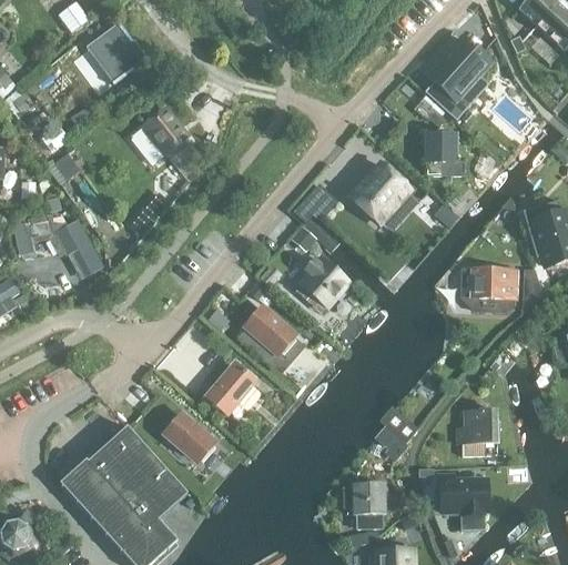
[(526,0),(517,10),(564,52),(567,47),(567,3),(564,0),(526,0)]
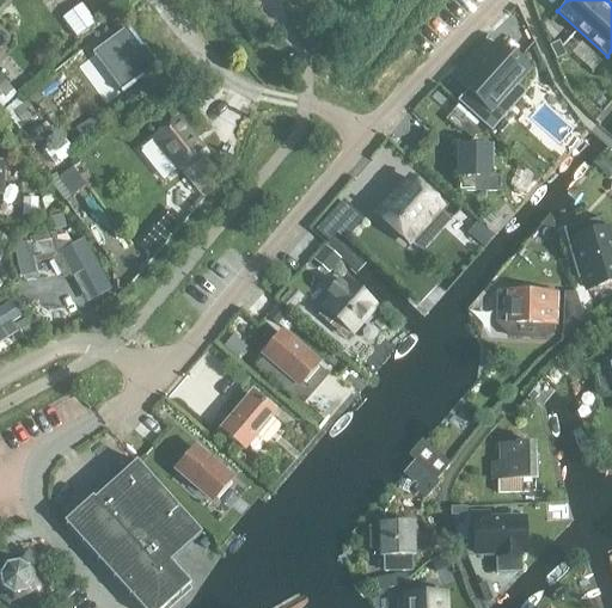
[(62,17),(77,35),(96,20),(81,1),(62,17)]
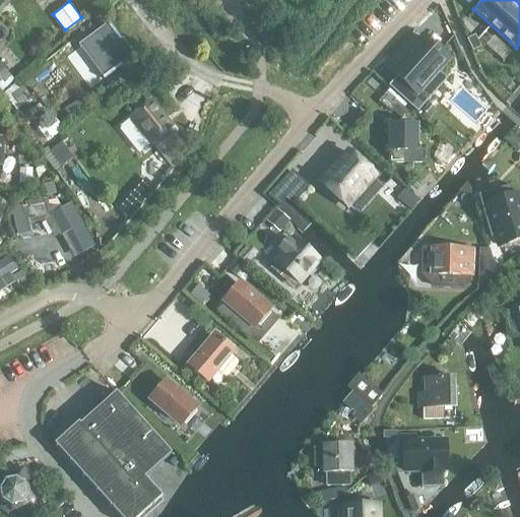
[(471,18),(462,22),(467,34),(476,29),(471,18)]
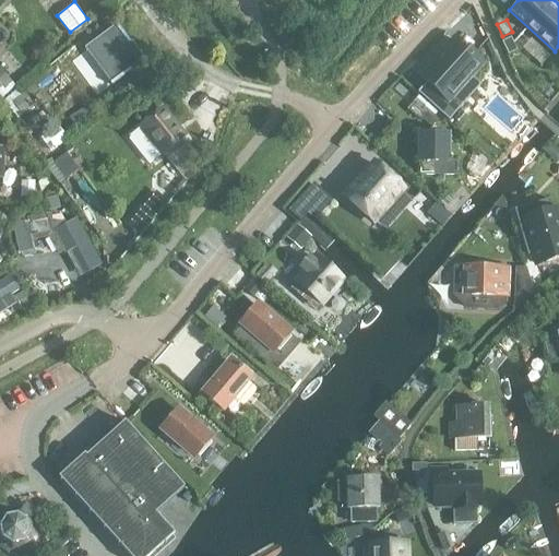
[(116,26),(86,48),(87,50),(90,48),(114,79),(110,82),(111,84),(132,69),(131,69),(144,59),(130,40),(118,24),(116,26)]
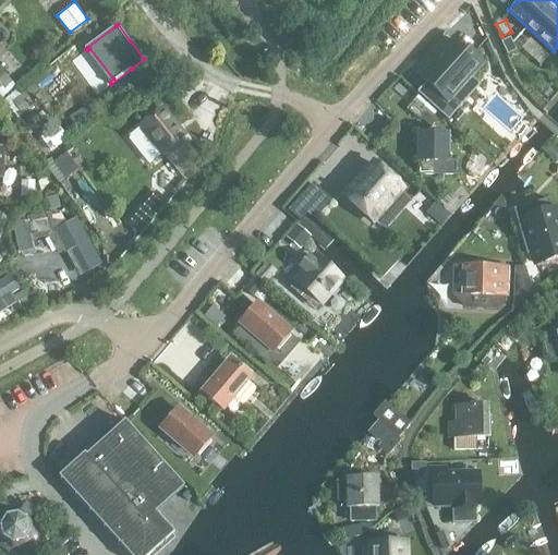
[(426,80),(416,91),(448,119),(481,83),(471,74),(481,63),(453,38),(426,69),(432,73),(426,80)]
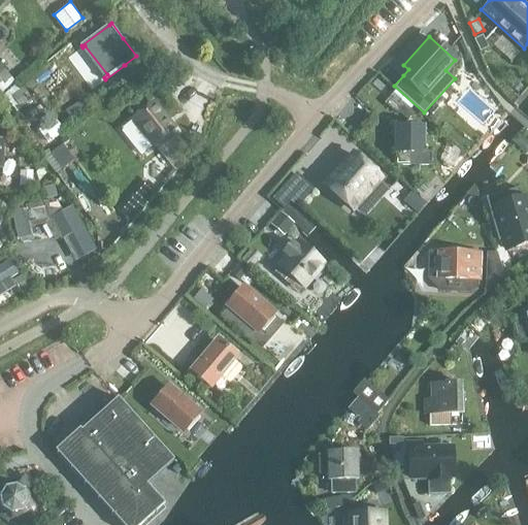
[(11,75),(0,62),(0,89),(1,90),(13,79),(11,75)]
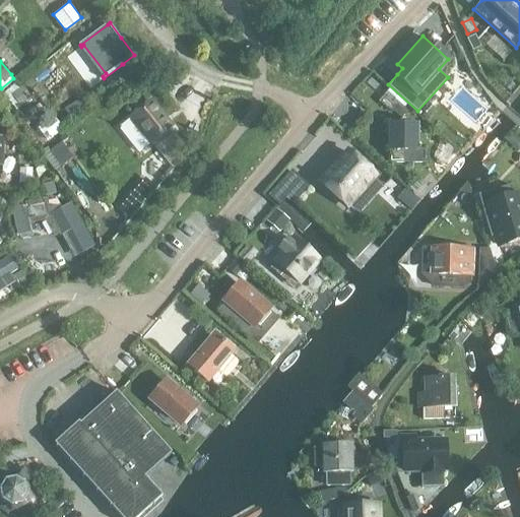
[(27,100),(18,87),(11,92),(20,105),(27,100)]
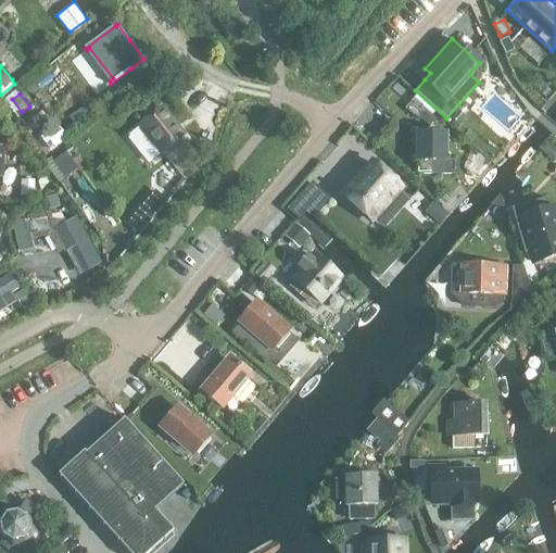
[(428,109),(414,98),(405,108),(418,120),(428,109)]
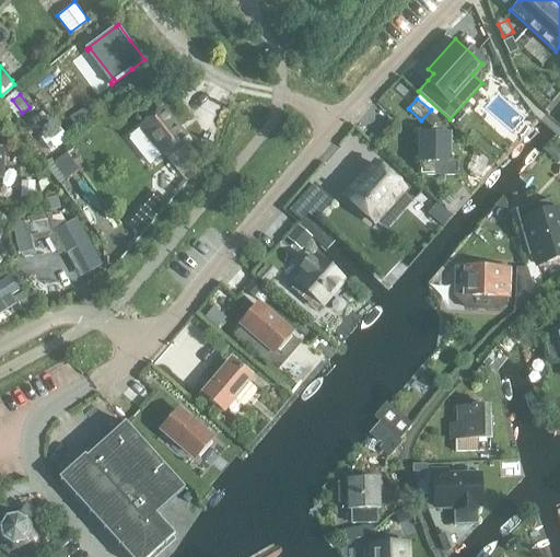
[(163,153),(185,136),(162,107),(140,125),(163,153)]
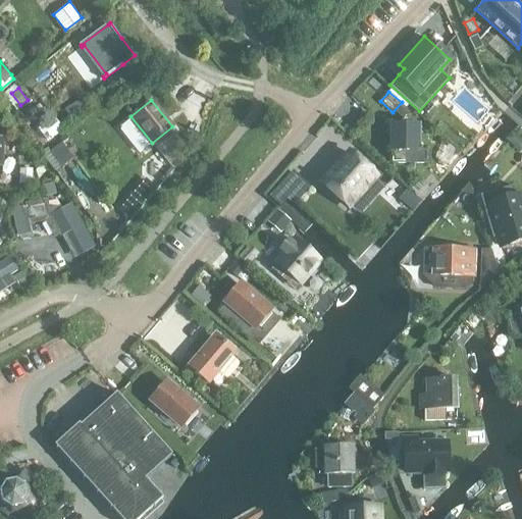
[(392,150),(392,162),(426,162),(426,150),(423,150),(423,139),(417,139),(417,124),(392,123),(392,150)]
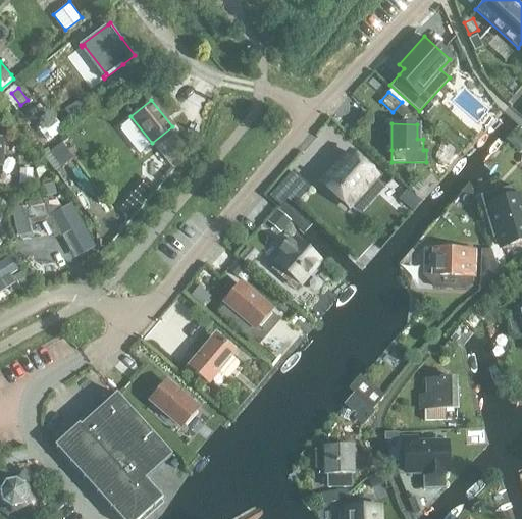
[(73,157),(63,142),(51,151),(61,165),(73,157)]
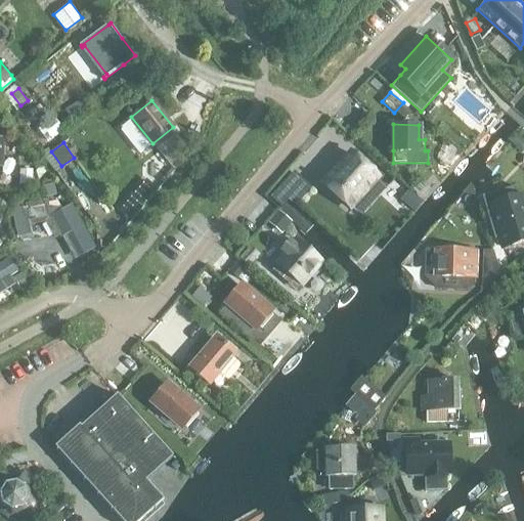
[(322,182),(350,207),(377,176),(350,153),(322,182)]
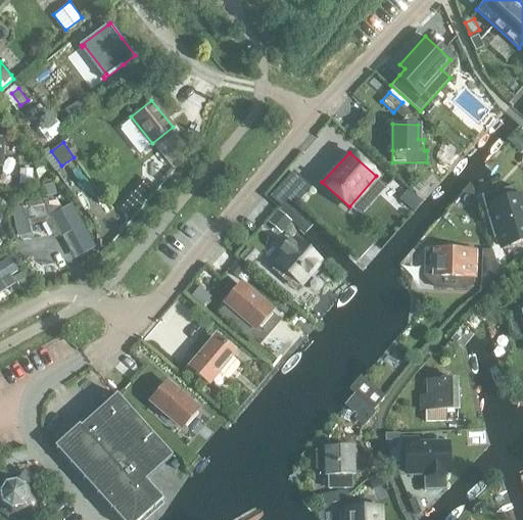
[(33,168),(19,168),(19,182),(32,183),(33,168)]
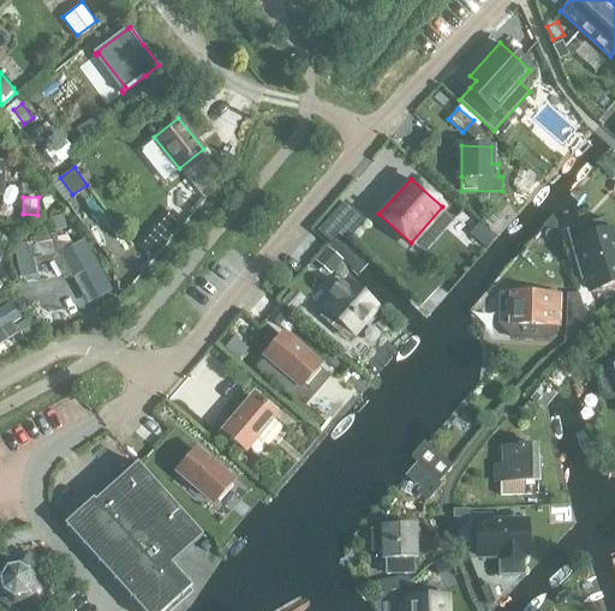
[(49,216),(53,229),(66,227),(63,213),(49,216)]
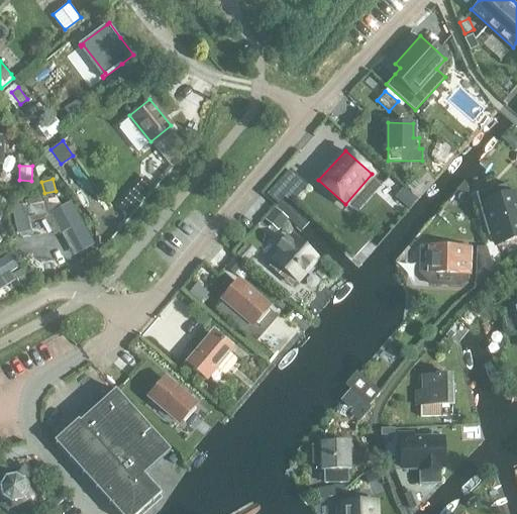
[(151,188),(140,179),(117,206),(128,215),(151,188)]
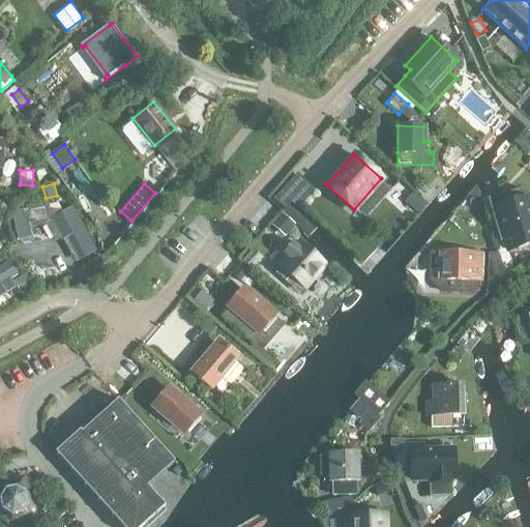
[(521,187),(507,192),(510,203),(491,209),(500,240),(506,239),(509,249),(529,242),(529,215),(529,216),(524,199),(521,187)]
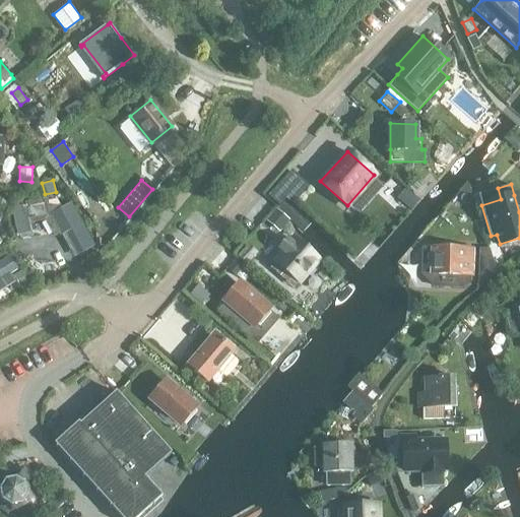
[(71,201),(49,213),(61,235),(65,232),(77,254),(94,245),(71,201)]
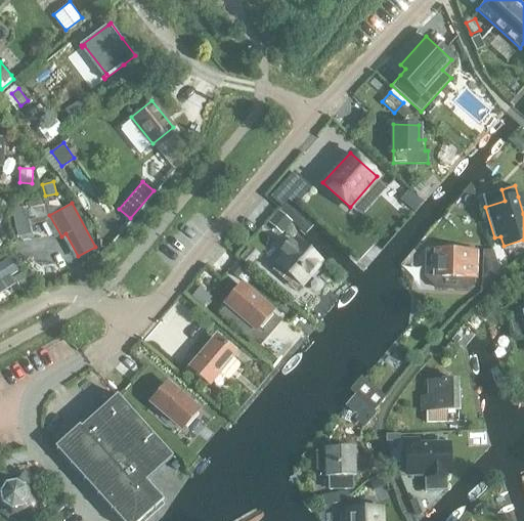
[(27,208),(29,219),(48,216),(46,204),(27,208)]
